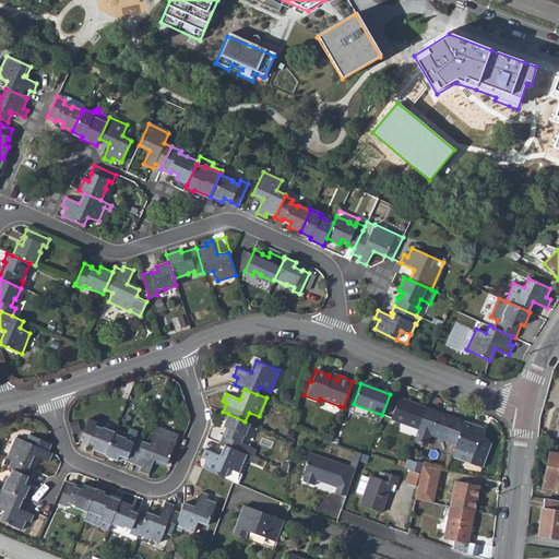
[(286,397),(284,404),(292,406),(294,400),(286,397)]
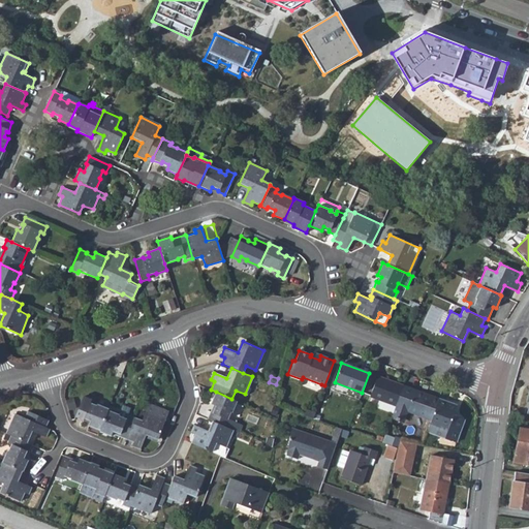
[(397,405),(404,386),(378,376),(371,396),(381,400),(378,407),(394,413),(397,405)]
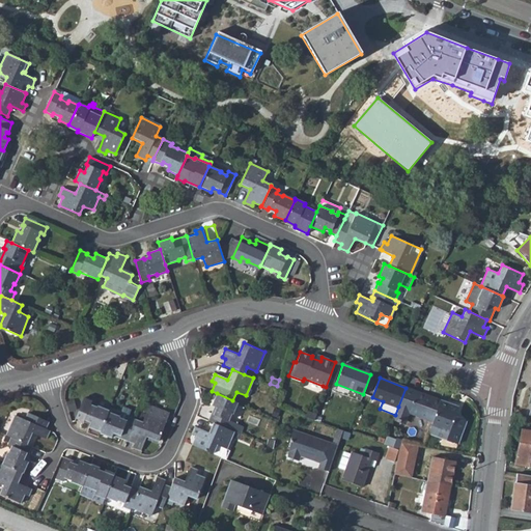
[(441,400),(406,388),(398,407),(395,415),(394,417),(399,419),(398,421),(401,422),(402,420),(407,421),(410,412),(434,421),(441,400)]
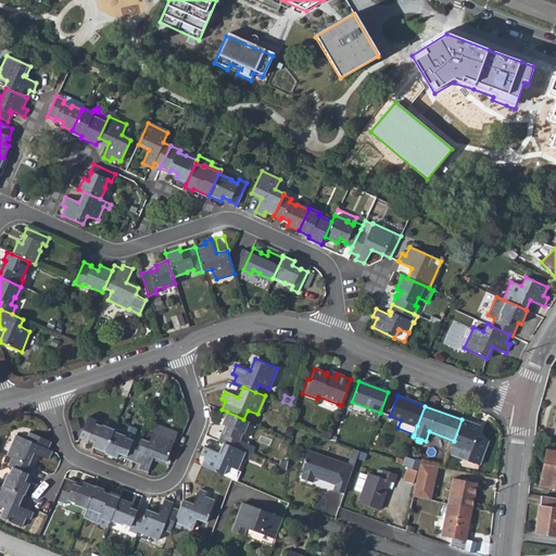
[(243,433),(249,421),(243,419),(227,412),(223,425),(226,426),(223,433),(220,433),(218,440),(224,442),(245,451),(248,444),(239,441),(242,433),(243,433)]
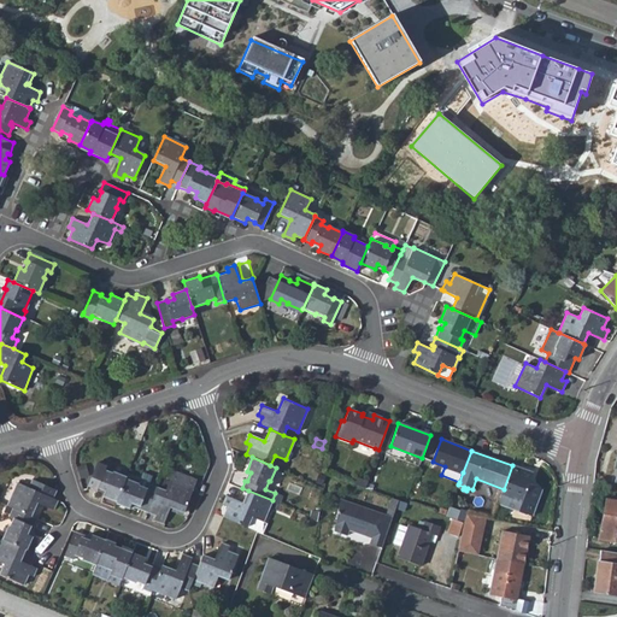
[(104,495),(116,500),(125,479),(125,476),(113,471),(112,472),(104,470),(105,465),(97,463),(87,486),(95,489),(98,487),(105,491),(104,495)]
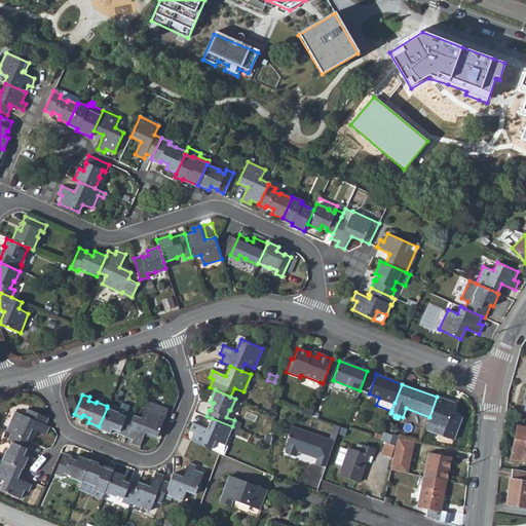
[(437,397),(429,417),(425,428),(440,435),(449,439),(452,440),(461,417),(451,413),(454,404),(437,397)]
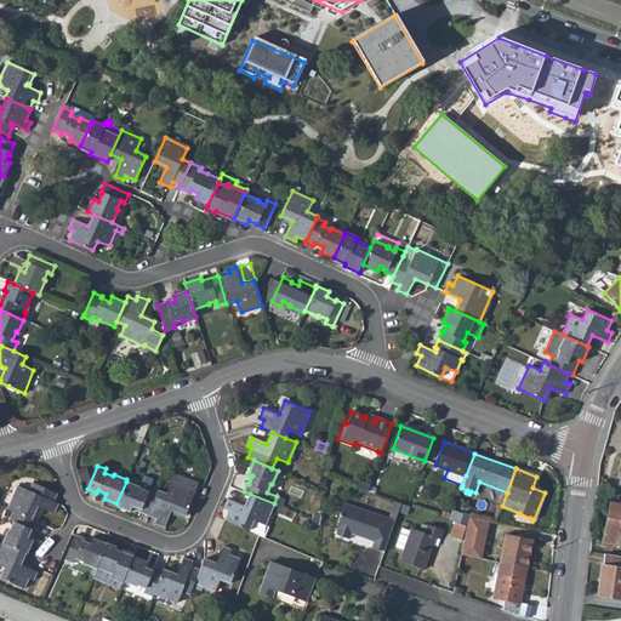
[(171,482),(194,490),(198,483),(175,473),(171,482)]
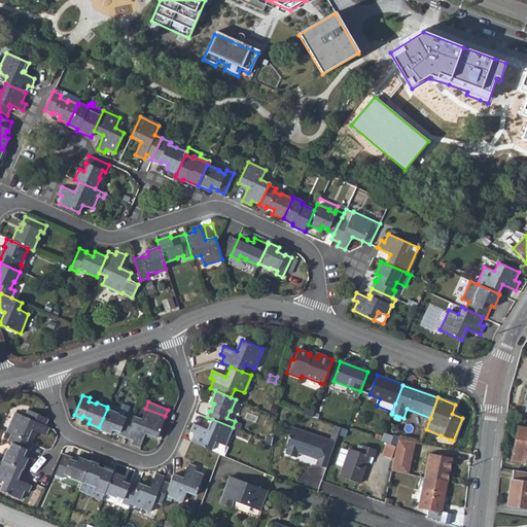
[(311,416),(313,411),(304,408),(302,413),(311,416)]
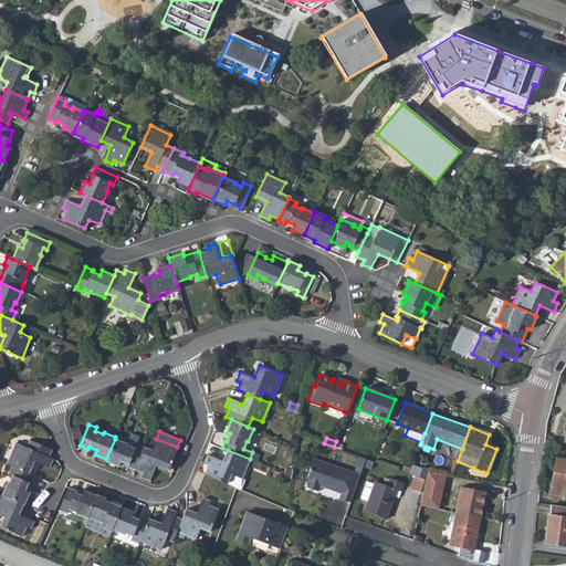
[(17,442),(7,463),(12,465),(29,473),(34,461),(49,467),(53,458),(49,456),(52,448),(30,439),(27,447),(17,442)]
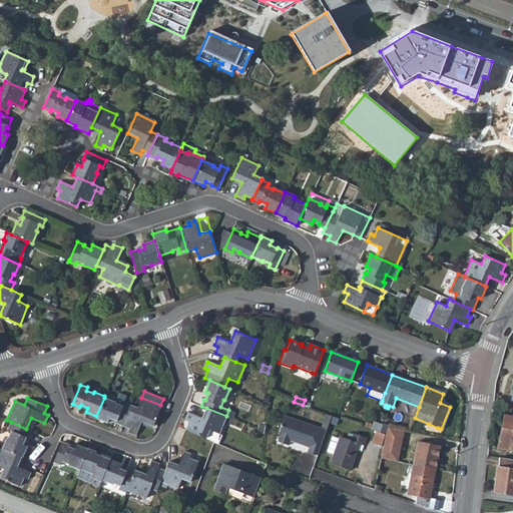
[(115,402),(104,398),(96,416),(96,418),(107,423),(109,418),(115,421),(115,423),(122,425),(130,405),(123,402),(122,406),(115,403),(115,402)]
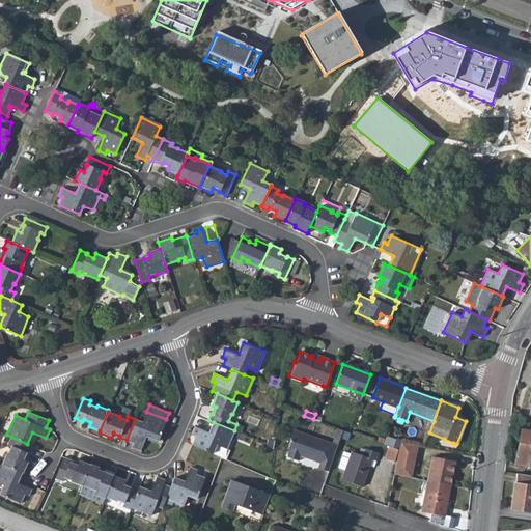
[(158,441),(166,419),(146,412),(142,421),(135,419),(127,440),(134,443),(133,447),(140,450),(146,437),(158,441)]
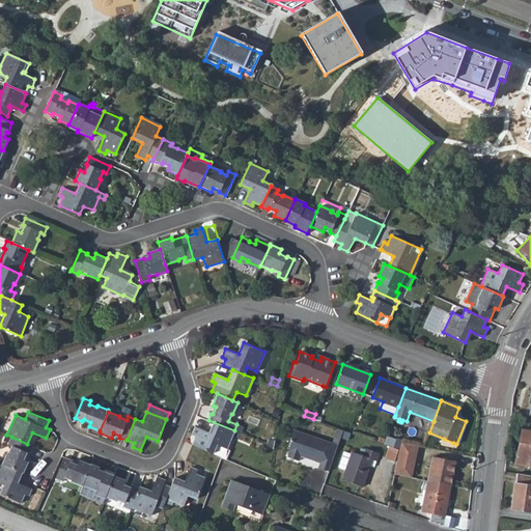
[(226,449),(234,430),(214,422),(208,432),(195,426),(192,434),(196,436),(192,444),(213,453),(217,444),(226,449)]
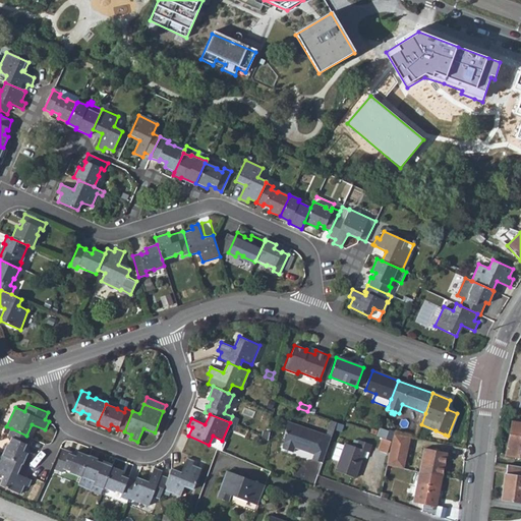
[(336,421),(331,419),(327,431),(332,433),(334,427),(336,421)]
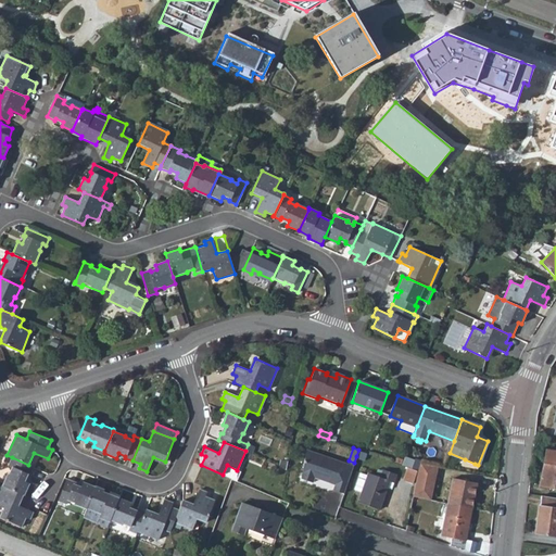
[(343,492),(353,465),(348,463),(306,449),(301,478),(312,481),(314,476),(329,481),(330,478),(336,479),(335,483),(332,489),(343,492)]
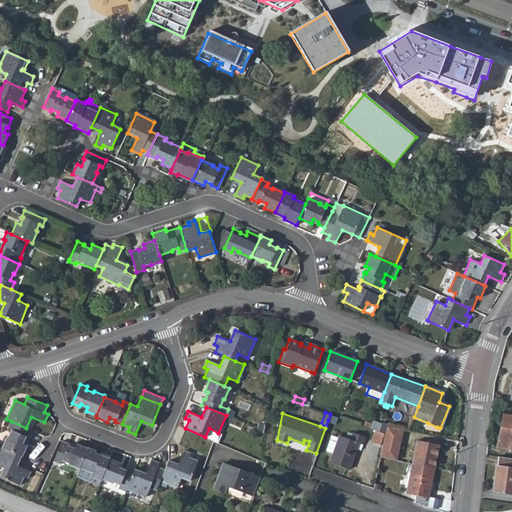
[(510,450),(511,437),(511,414),(503,413),(497,447),(510,450)]
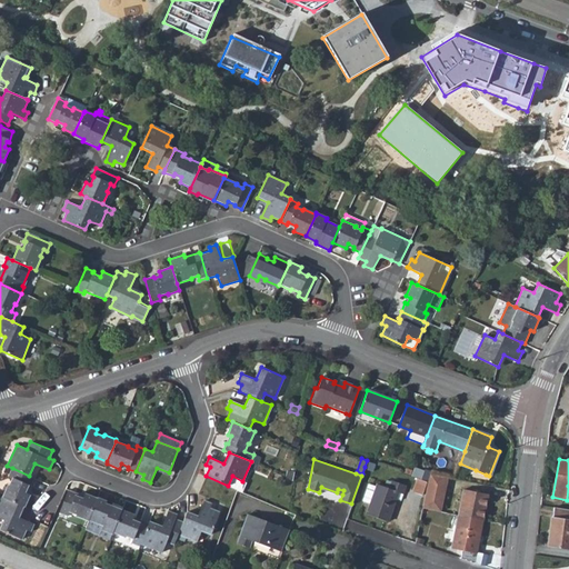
[(367,460),(365,467),(372,470),(375,462),(367,460)]
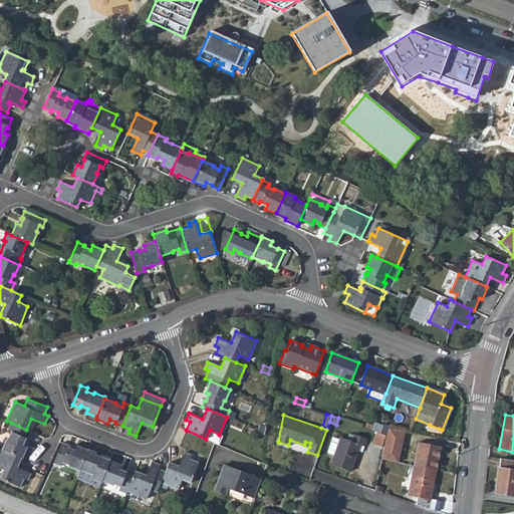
[(7,438),(2,449),(21,457),(22,458),(27,447),(22,445),(26,438),(27,439),(30,432),(26,430),(11,423),(8,430),(11,432),(8,439),(7,438)]
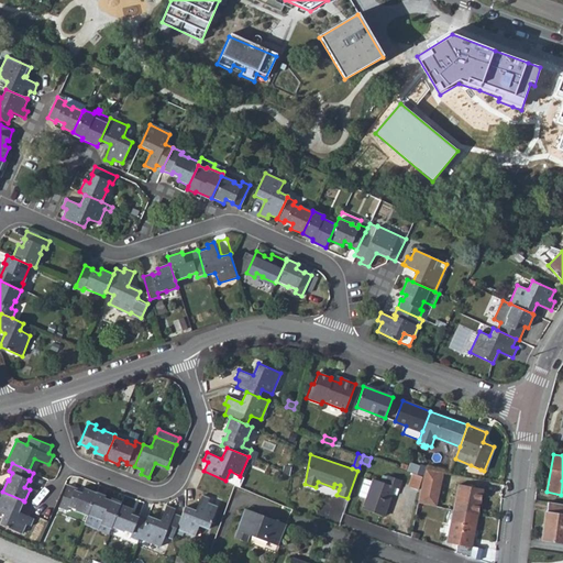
[(285,465),(283,472),(290,475),(291,467),(285,465)]
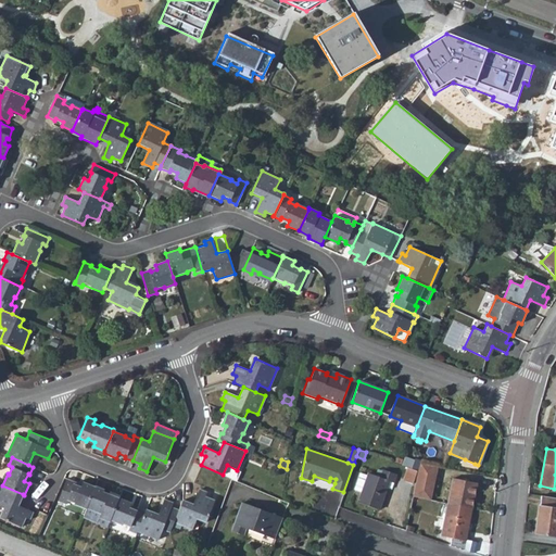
[(431,500),(437,467),(419,464),(418,470),(413,496),(431,500)]
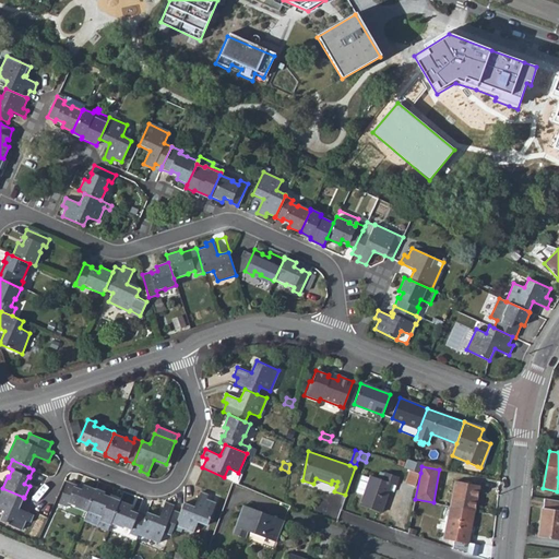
[(233,480),(238,483),(241,474),(238,473),(228,467),(224,477),(233,480)]
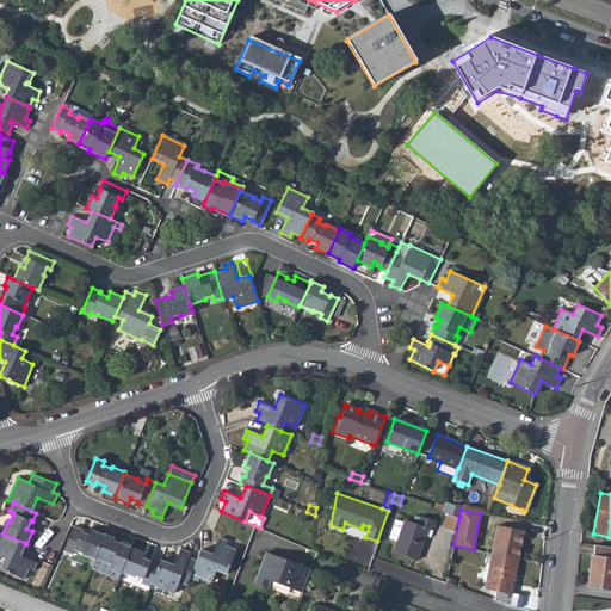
[(455,531),(460,517),(449,513),(444,528),(455,531)]
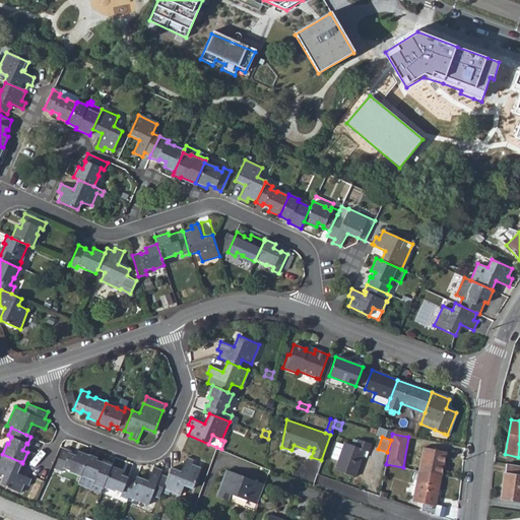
[(334,469),(354,476),(363,457),(366,458),(371,444),(358,439),(356,441),(352,440),(351,445),(344,443),(343,445),(336,442),(331,457),(338,460),(334,469)]
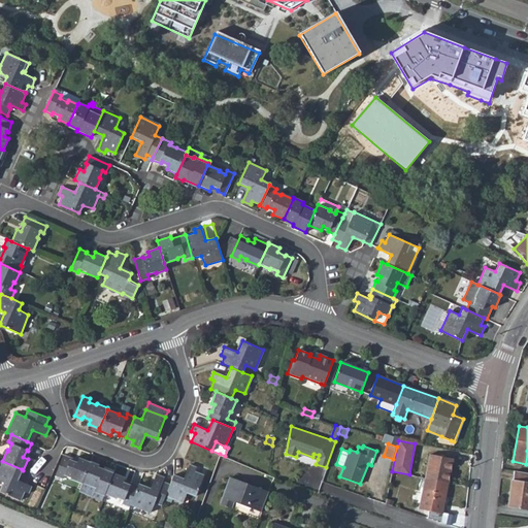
[(70,479),(81,483),(81,482),(90,462),(78,458),(76,462),(69,459),(70,457),(63,454),(55,474),(62,477),(63,473),(71,476),(70,479)]
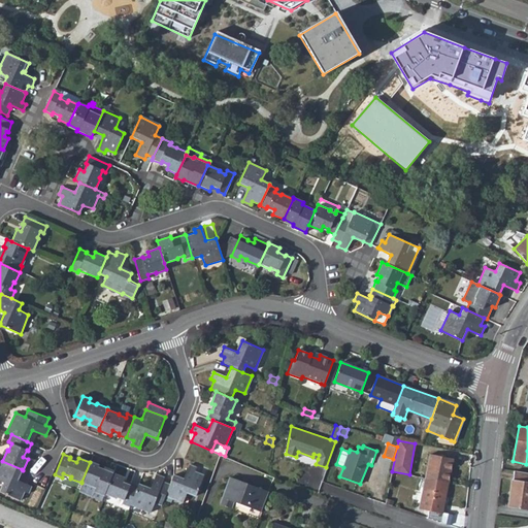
[(430,454),(427,477),(448,481),(452,457),(430,454)]
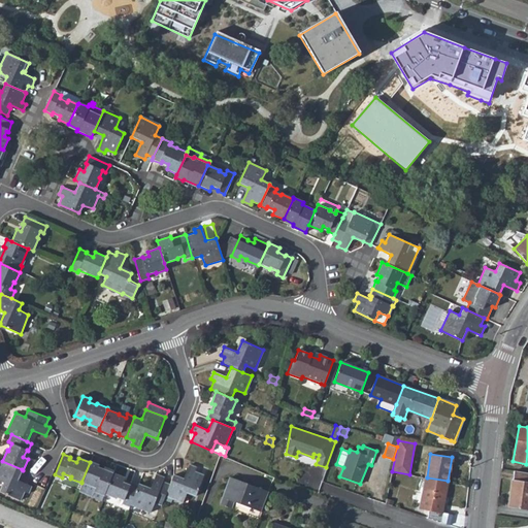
[(18,480),(22,469),(2,461),(1,461),(0,463),(0,480),(3,482),(0,489),(0,490),(21,499),(25,491),(29,493),(32,486),(18,480)]
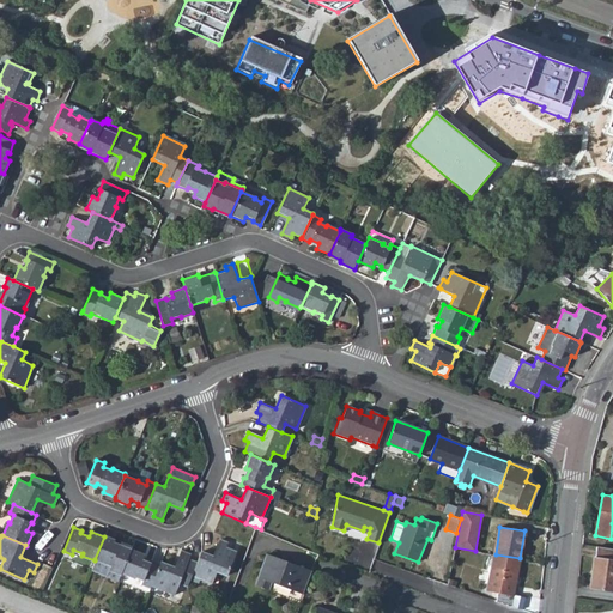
[(109,570),(121,575),(121,574),(132,548),(133,546),(121,541),(120,544),(114,541),(115,539),(104,535),(104,536),(95,559),(110,565),(109,570)]
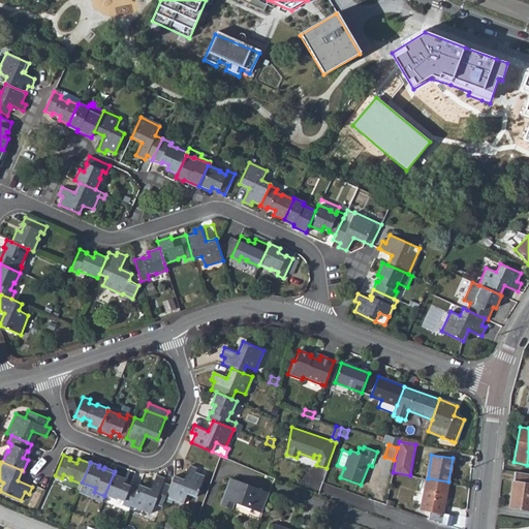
[(183,478),(173,475),(169,484),(165,495),(182,502),(187,493),(195,496),(204,475),(195,471),(197,468),(189,464),(183,478)]
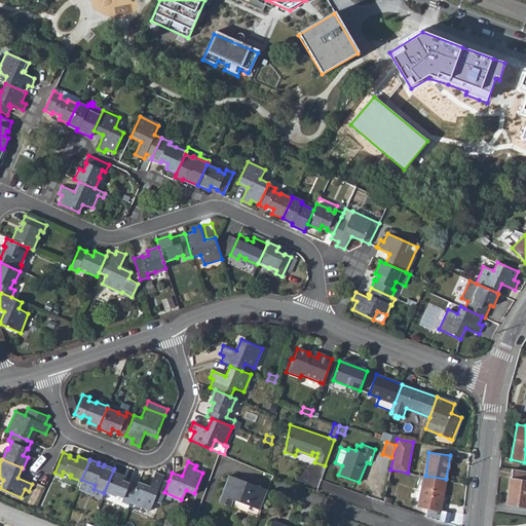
[(525,470),(513,468),(512,479),(510,478),(505,504),(525,508),(525,470)]
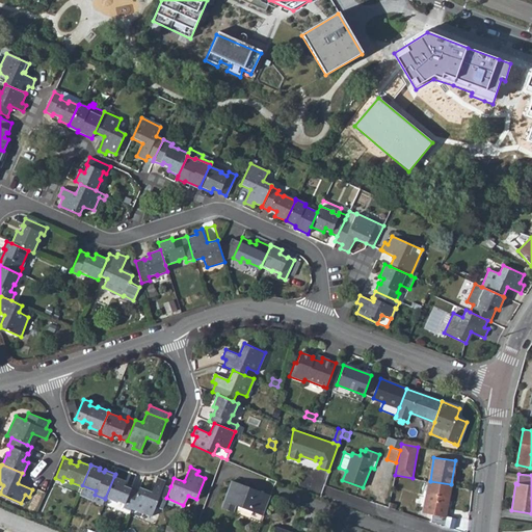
[(123,507),(131,510),(131,508),(139,489),(131,486),(131,487),(124,484),(125,481),(114,476),(105,498),(116,502),(117,500),(124,503),(123,507)]
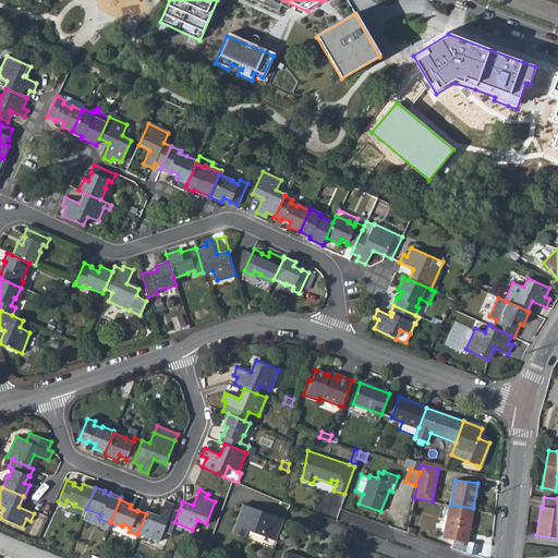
[(164,530),(170,533),(174,522),(179,510),(172,508),(173,504),(165,500),(159,516),(146,510),(146,513),(137,533),(158,541),(164,530)]
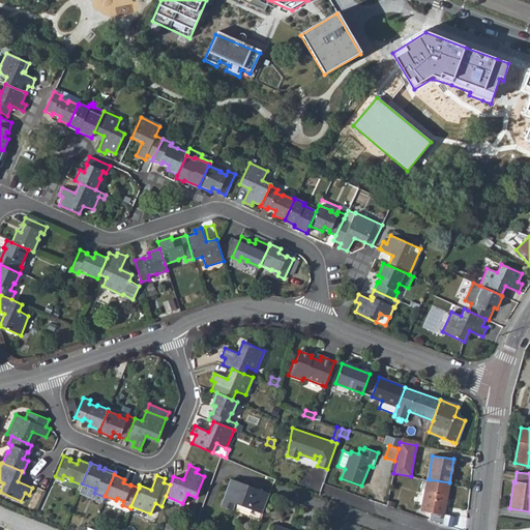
[(235,502),(257,510),(264,490),(231,477),(221,504),(233,508),(235,502)]
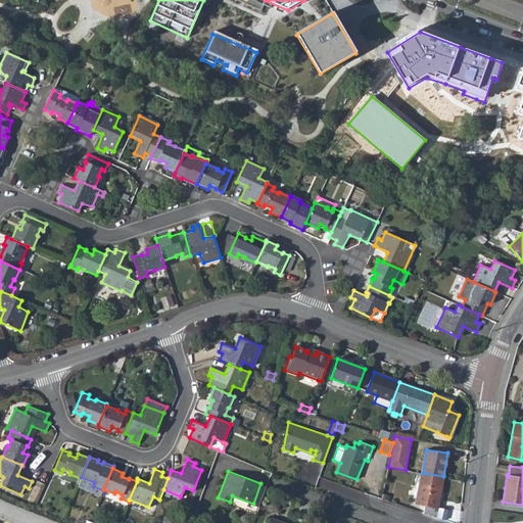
[(439,495),(443,476),(423,473),(417,505),(437,508),(437,505),(439,506),(440,495),(439,495)]
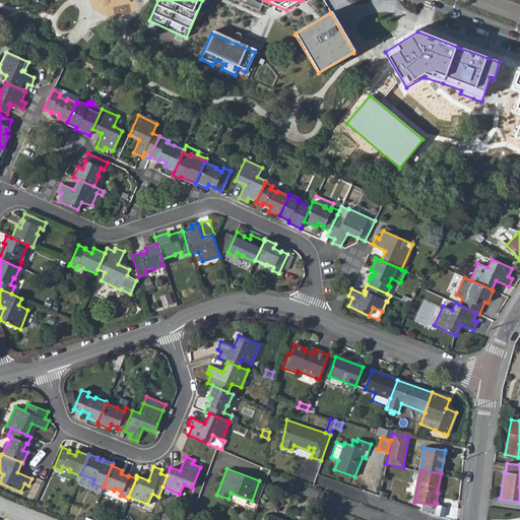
[(252,501),(256,503),(264,484),(265,481),(259,480),(252,501)]
